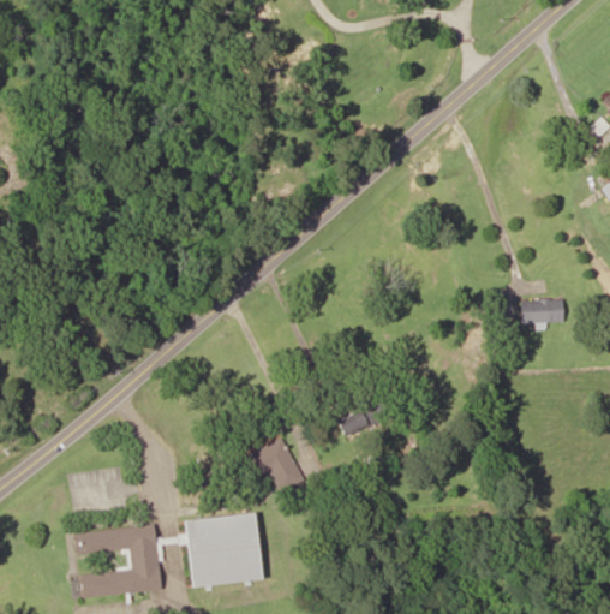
[(0,155),(15,136),(0,125),(0,155)]
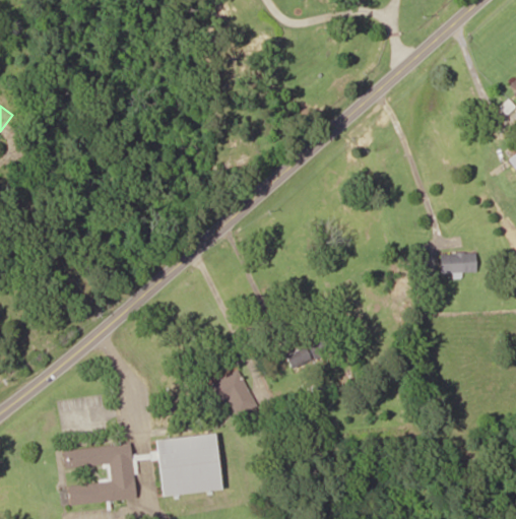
[(477,271),(477,253),(442,253),(442,271),(477,271)]
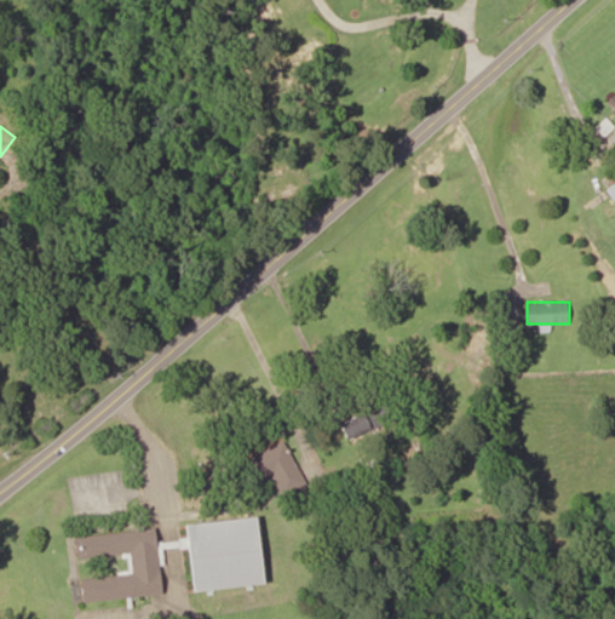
[(356,437),(400,417),(391,399),(348,419),(356,437)]
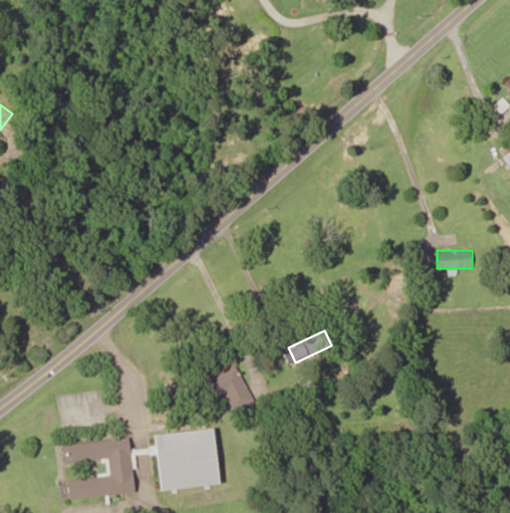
[(206,381),(216,402),(230,396),(237,411),(254,402),(238,366),(206,381)]
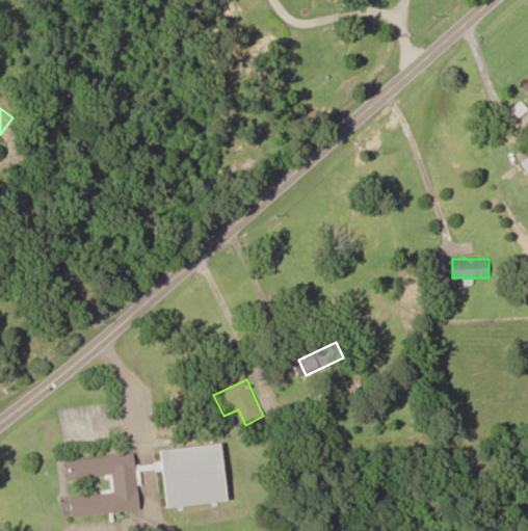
[(160,449),(165,507),(227,501),(221,443),(160,449)]
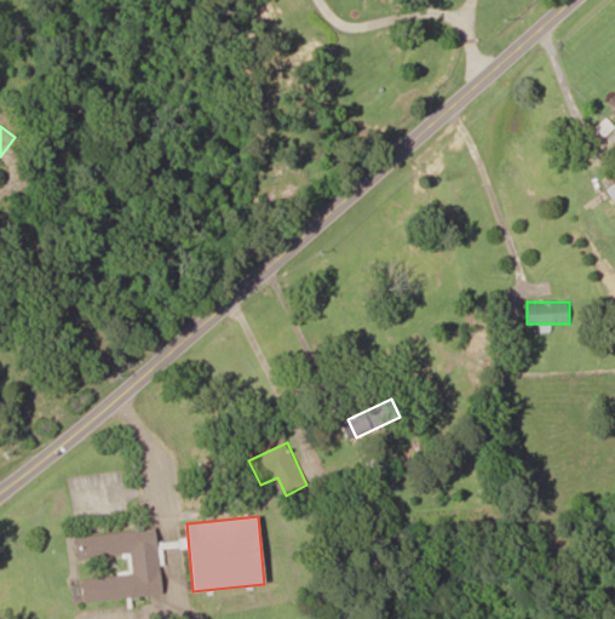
[(164,595),(157,529),(76,537),(78,559),(131,554),(132,574),(82,579),(85,602),(164,595)]
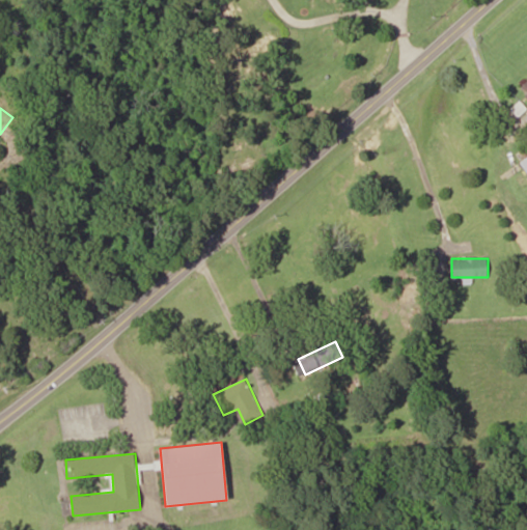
All buildings are outlined.
